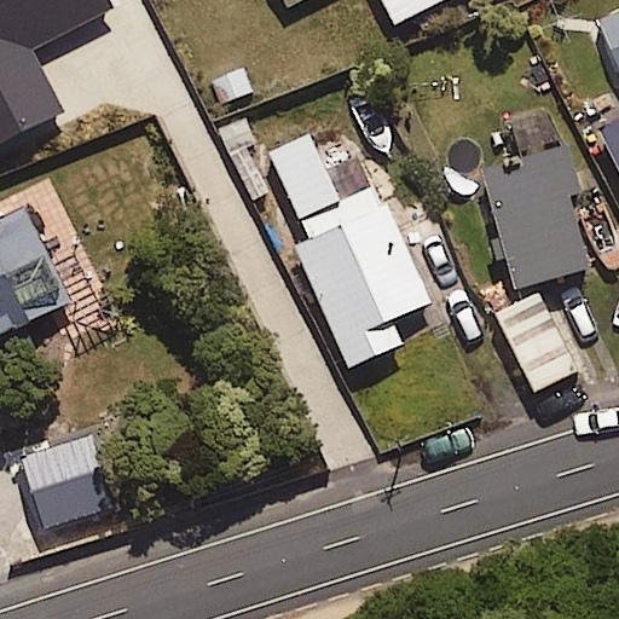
[(445,0),(382,0),(395,25),(445,0)]
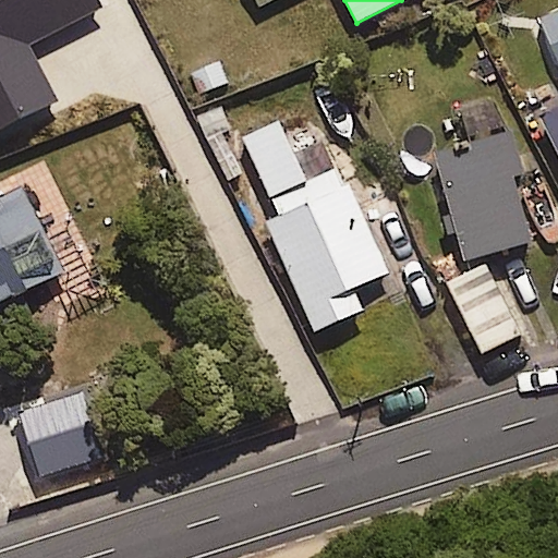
[(557,107),(542,116),(557,149),(557,107)]
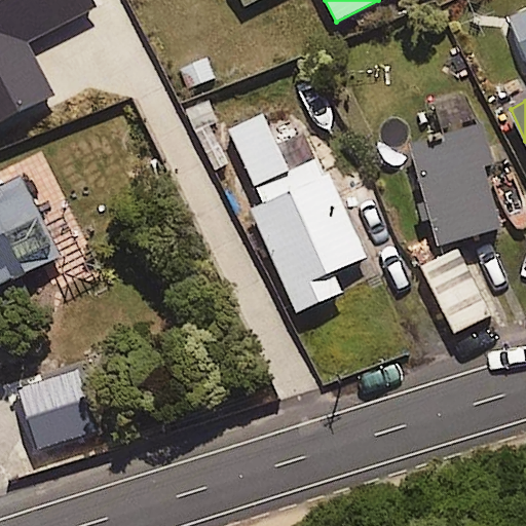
[(316,153),(287,166),(263,115),(229,129),(263,203),(251,209),(298,312),(343,292),(334,272),(365,258),(316,153)]
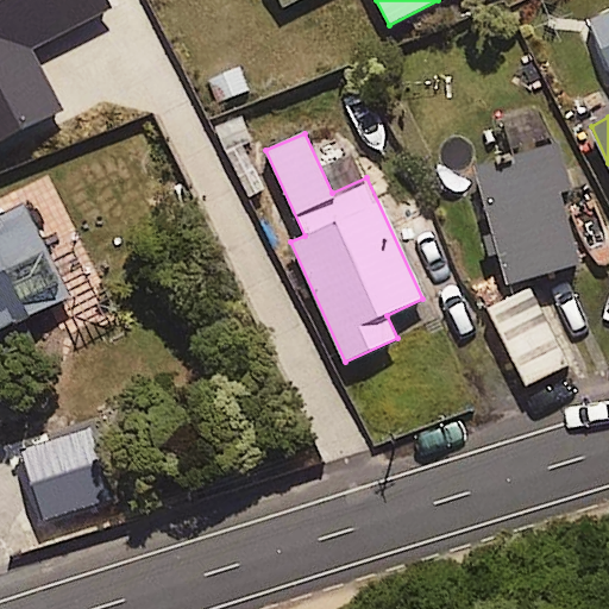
[(482,174),(512,283),(581,264),(563,195),(572,193),(562,152),(482,174)]
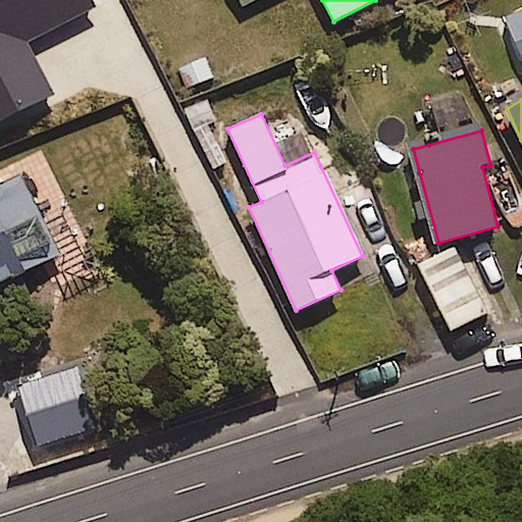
[(0,282),(57,254),(19,180),(0,190),(0,282)]
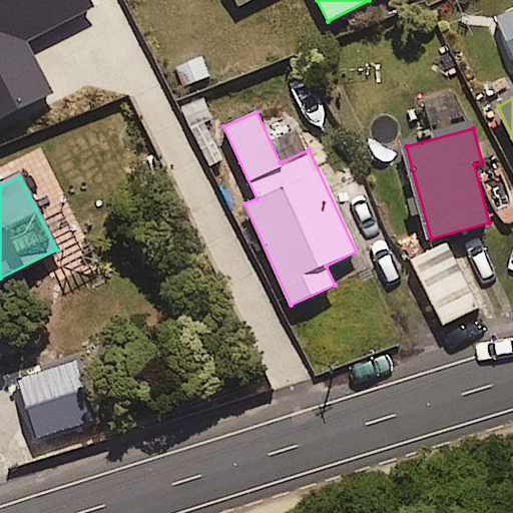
[(444,325),(479,308),(447,242),(412,261),(444,325)]
